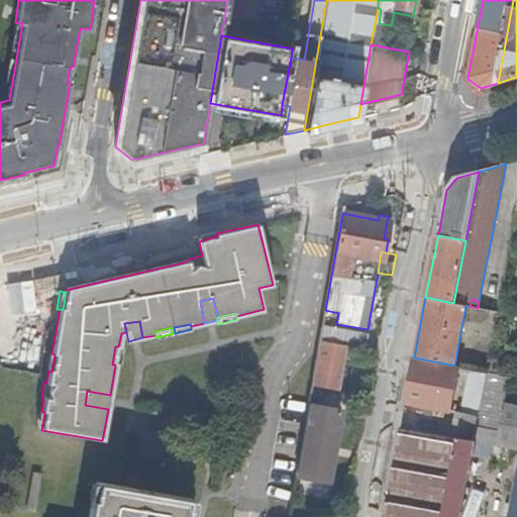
[(322,327),(320,340),(364,348),(367,335),(322,327)]
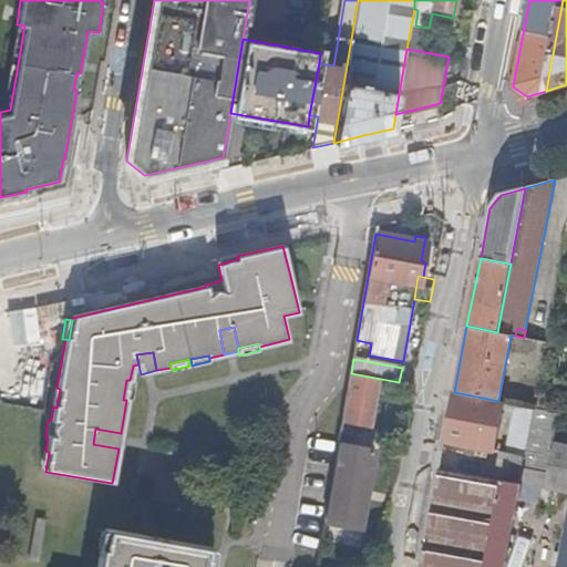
[(350,377),(342,421),(370,426),(378,382),(350,377)]
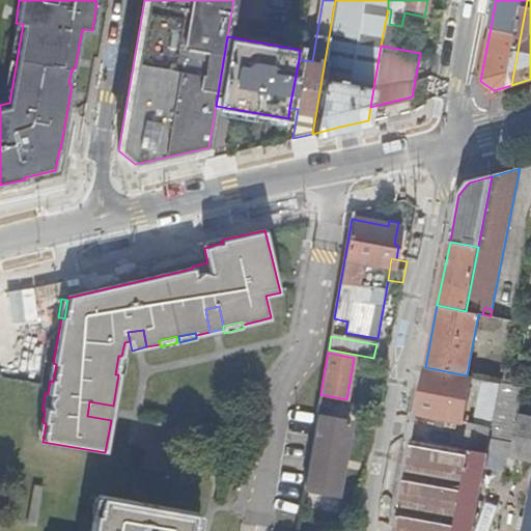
[(115,374),(118,374),(121,374),(124,357),(121,356),(118,356),(115,374)]
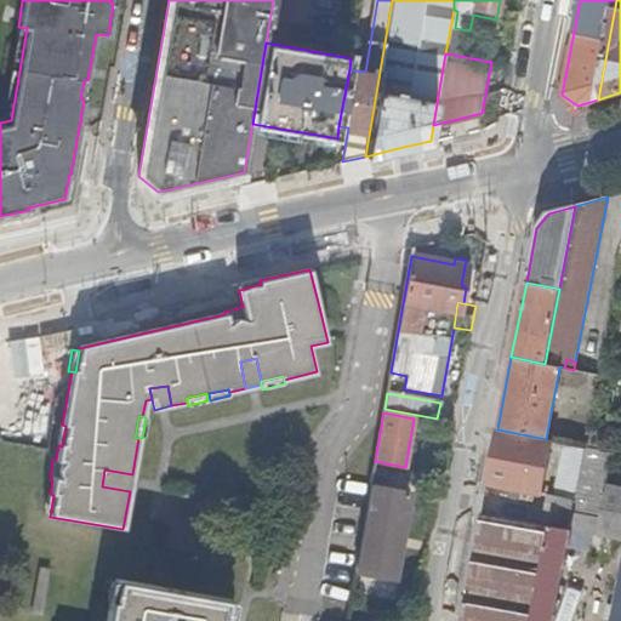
[(55,445),(58,445),(62,446),(66,426),(62,425),(58,425),(55,445)]
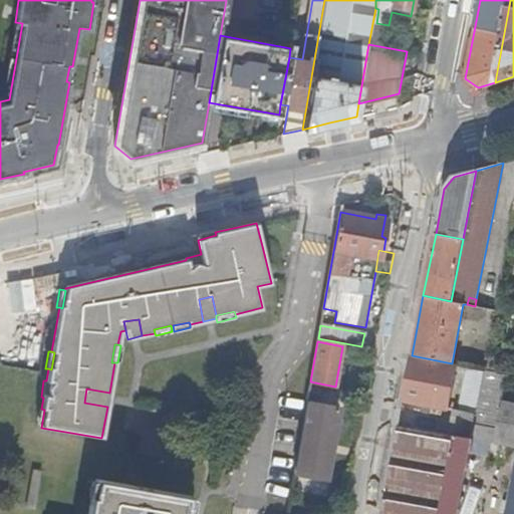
[(448,408),(455,368),(456,364),(452,363),(412,355),(404,400),(425,404),(434,406),(432,413),(441,414),(443,408),(448,408)]
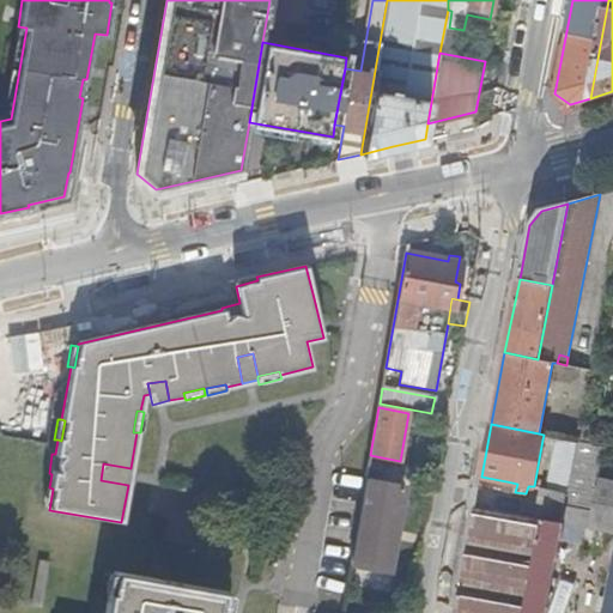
[(557,437),(554,443),(545,487),(541,487),(539,501),(564,507),(570,473),(576,441),(557,437)]
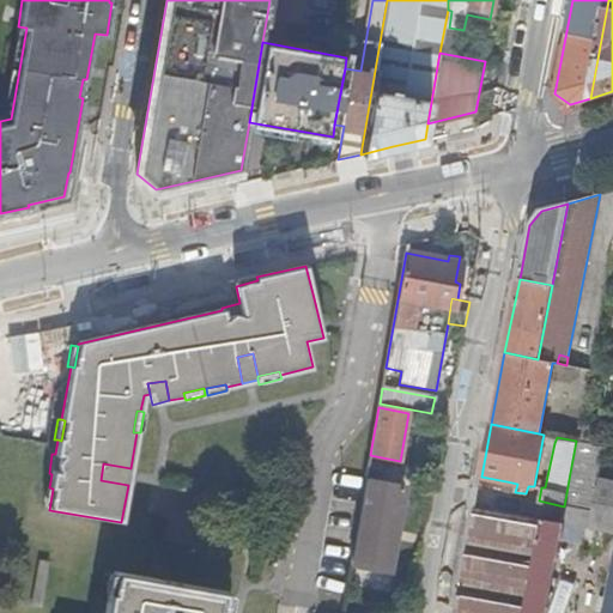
[(434,441),(416,438),(412,456),(430,459),(434,441)]
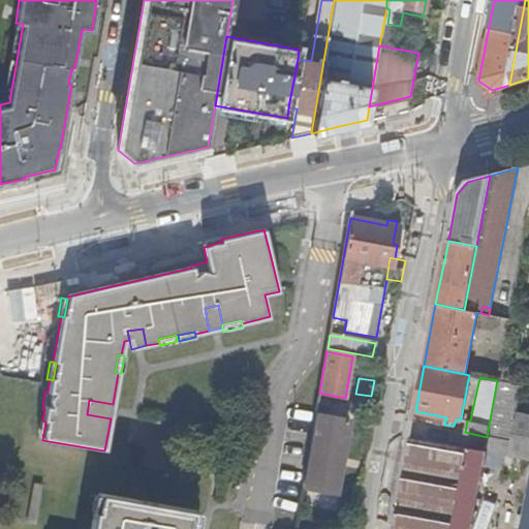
[(492,408),(515,412),(520,384),(497,380),(492,408)]
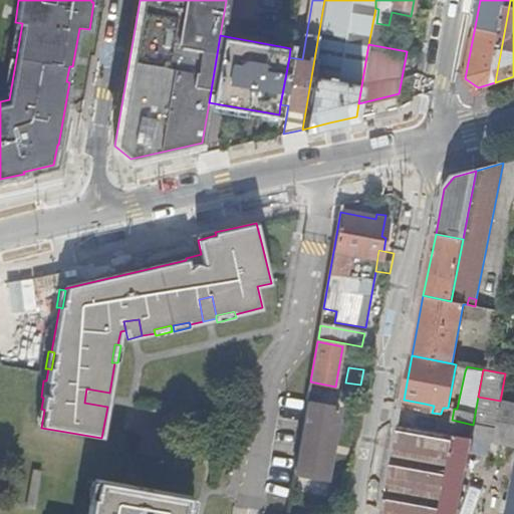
[(84,403),(107,407),(109,393),(86,389),(84,403)]
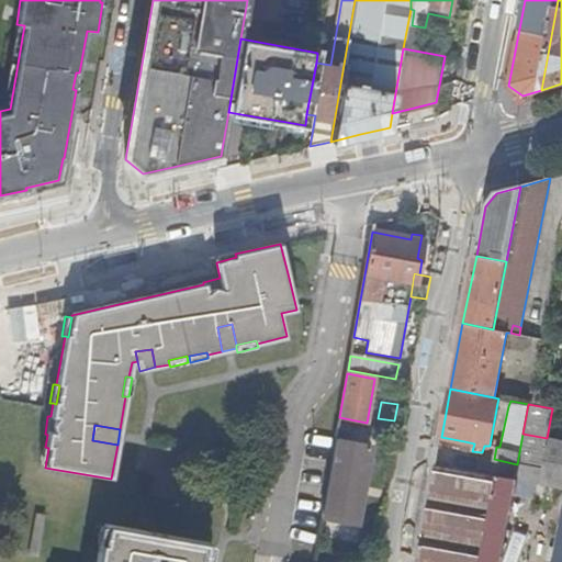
[(538,484),(547,438),(523,434),(517,464),(514,480),(536,483),(538,484)]
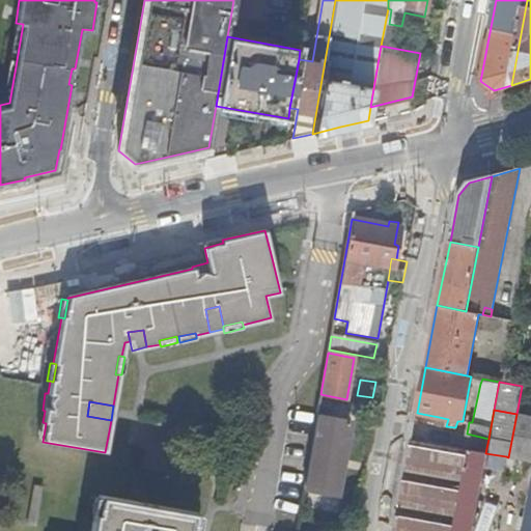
[(317,414),(304,486),(338,494),(351,420),(317,414)]
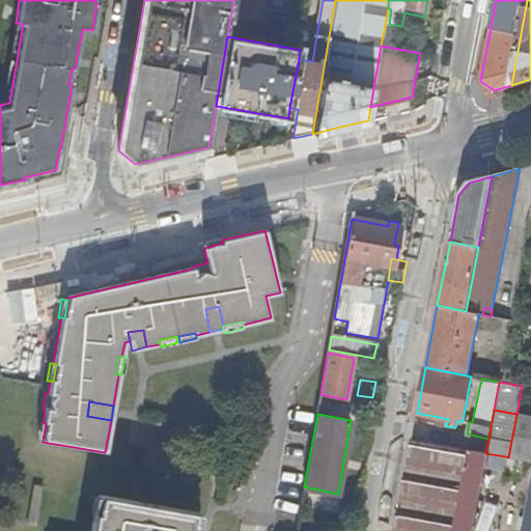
[(530,416),(516,414),(508,457),(530,460),(530,416)]
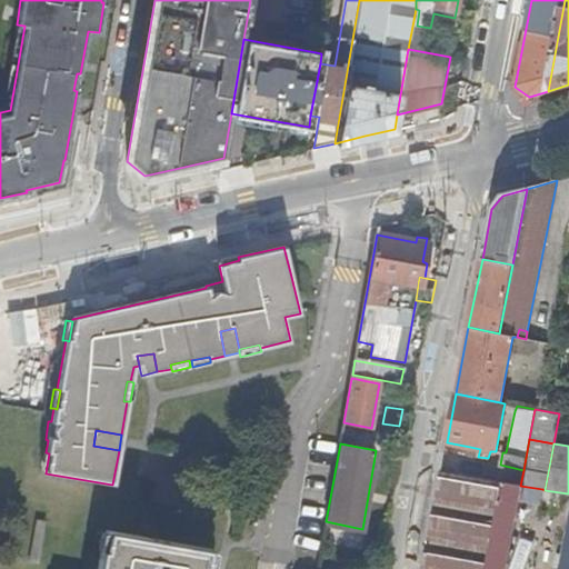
[(480,449),(470,447),(469,455),(478,457),(480,449)]
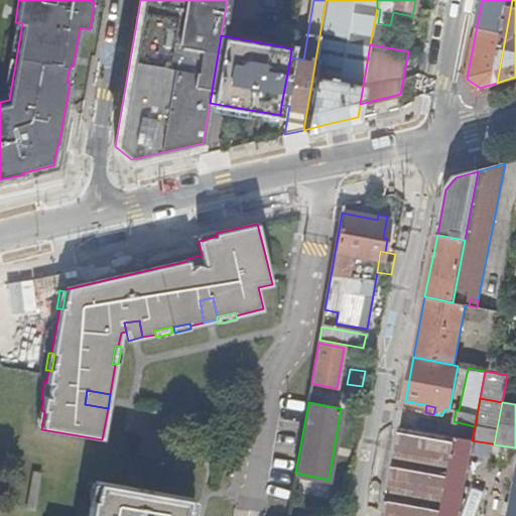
[(44,411),(41,410),(38,409),(35,428),(41,429),(44,411)]
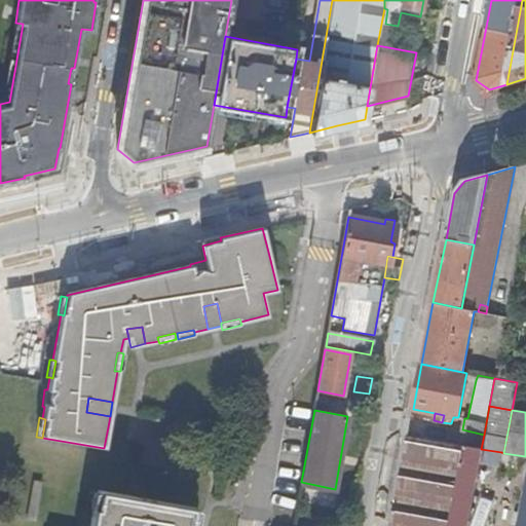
[(462,429),(459,445),(480,449),(481,449),(484,435),(462,429)]
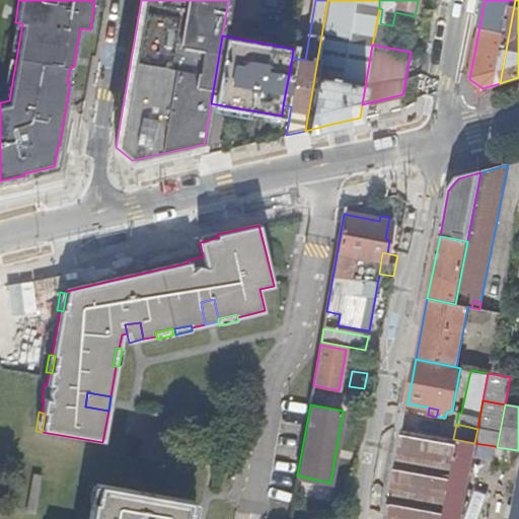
[(492,460),(495,446),(474,443),(473,443),(453,439),(402,429),(385,518),(461,518),(473,457),(492,460)]
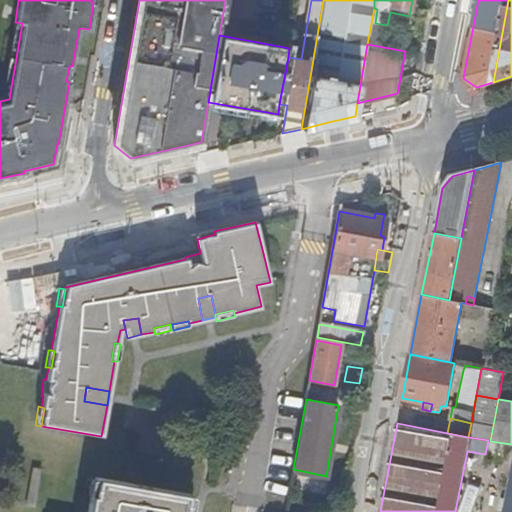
[(511,511),(511,465),(503,511),(511,511)]
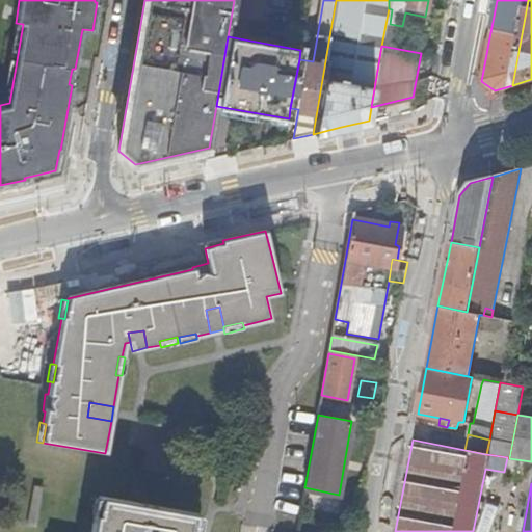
[(41,490),(32,489),(25,528),(33,530),(41,490)]
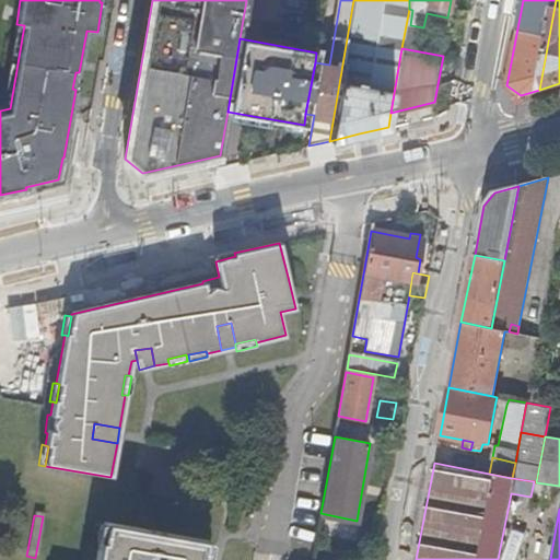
[(101,544),(104,525),(98,524),(95,544),(97,544),(101,544)]
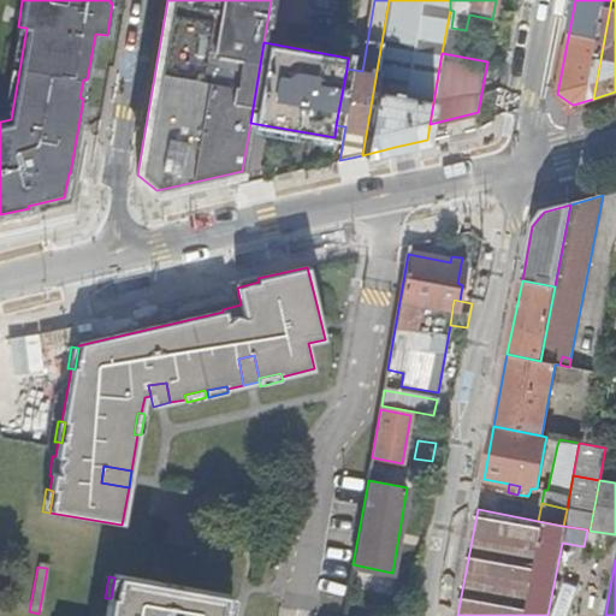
[(220,615),(224,596),(114,578),(111,598),(107,598),(104,615),(220,615)]
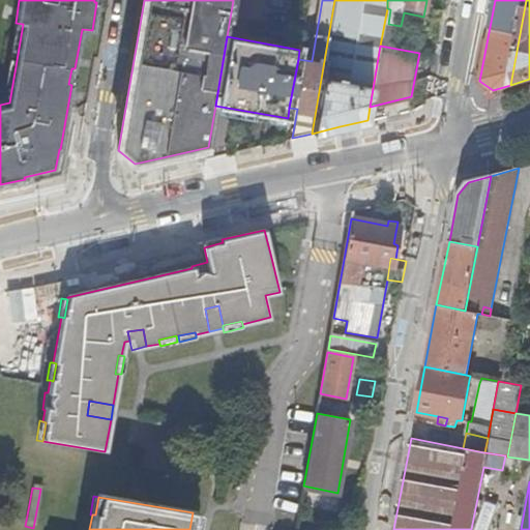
[(490,529),(496,505),(483,502),(477,529),(490,529)]
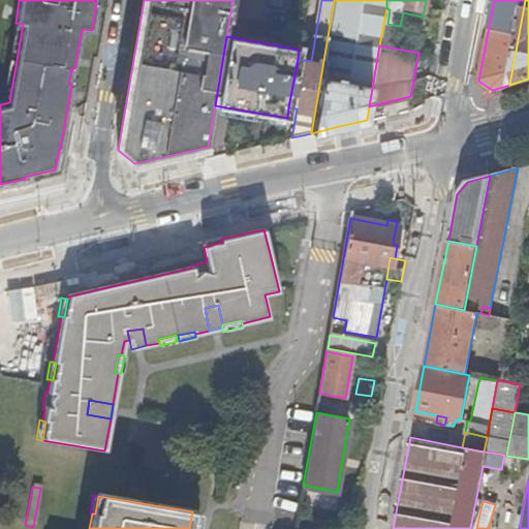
[(195,528),(198,512),(192,511),(189,528),(195,528)]
